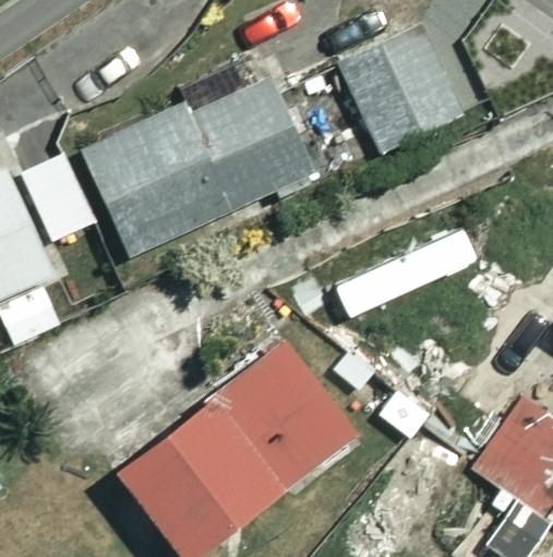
[(457,112),(416,27),(337,65),(379,150),(457,112)]
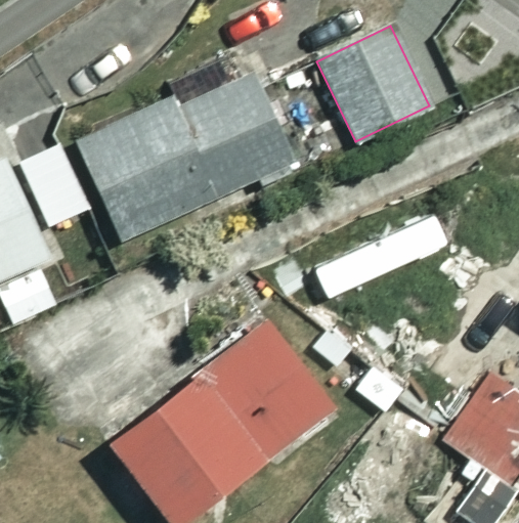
[(298,160),(257,69),(178,104),(174,95),(76,139),(121,238),(298,160)]
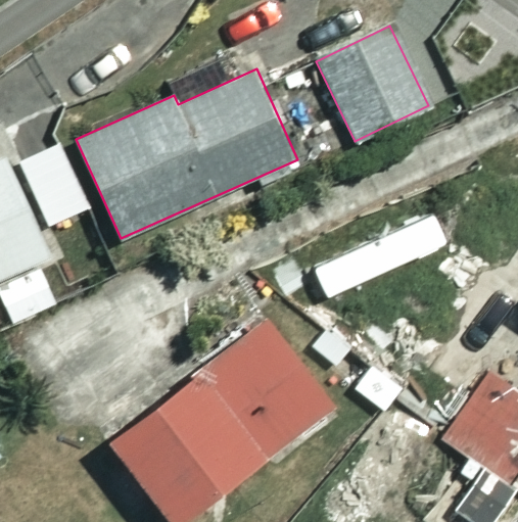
[(67,292),(3,155),(0,156),(0,300),(9,320),(67,292)]
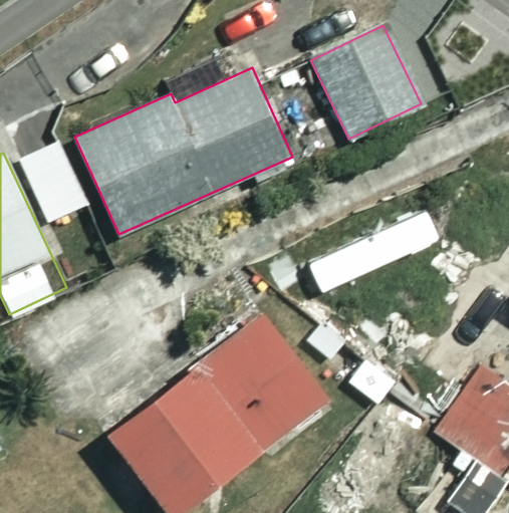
[(176,512),(324,394),(259,313),(108,436),(171,512),(176,512)]
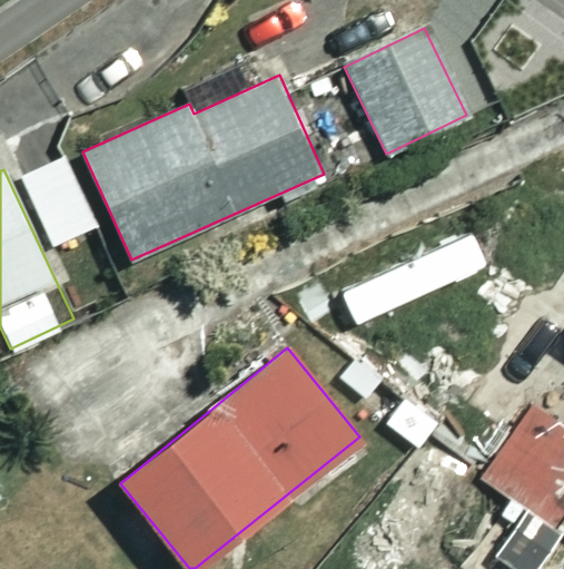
[(563,431),(528,406),(478,477),(556,532),(563,521),(563,431)]
